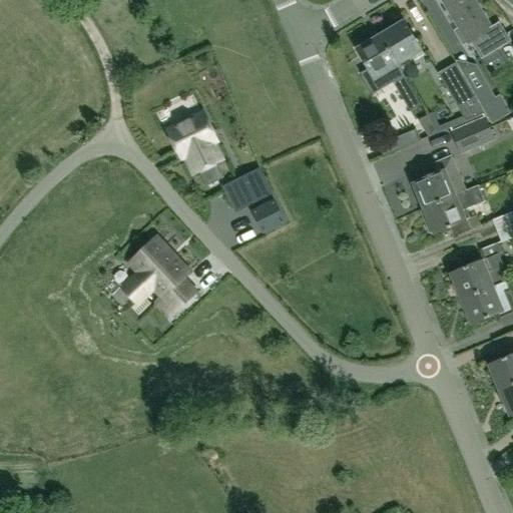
[(474,0),(441,0),(458,28),(456,30),(465,45),(467,44),(468,44),(474,41),(484,58),(512,41),(501,22),(491,28),(474,0)]
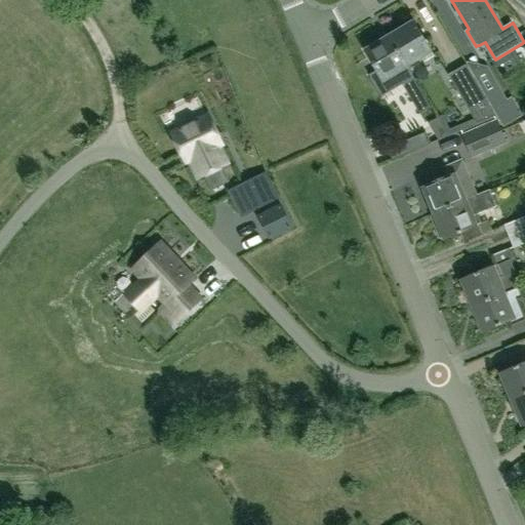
[(398,52),(407,68),(421,58),(423,63),(434,56),(413,23),(389,37),(398,52)]
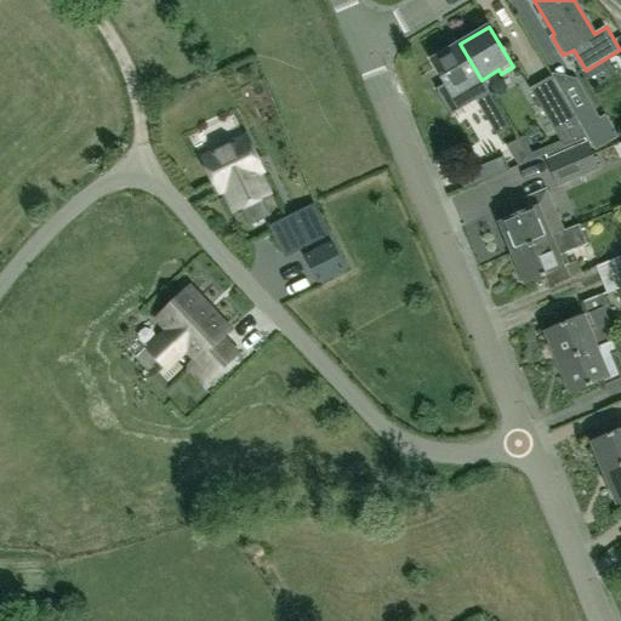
[(471,62),(460,44),(431,61),(445,85),(436,91),(451,117),(489,93),(482,80),(471,62)]
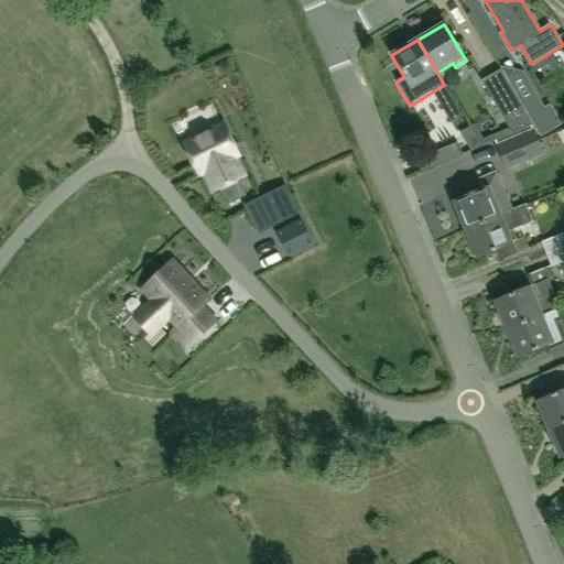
[(494,101),(513,134),(532,126),(500,71),(481,82),(483,85),(476,89),(486,106),(494,101)]
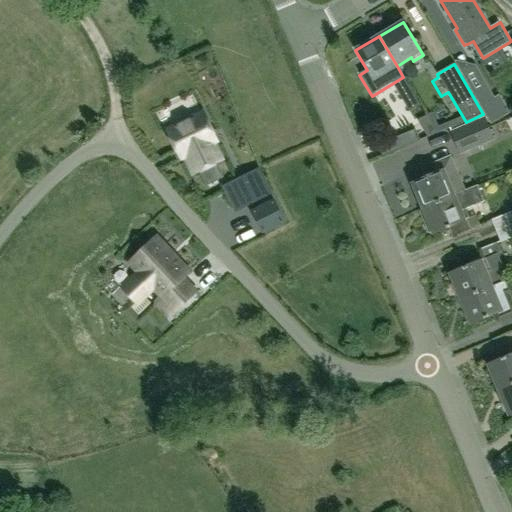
[(480,108),(491,125),(508,115),(498,98),(480,108)]
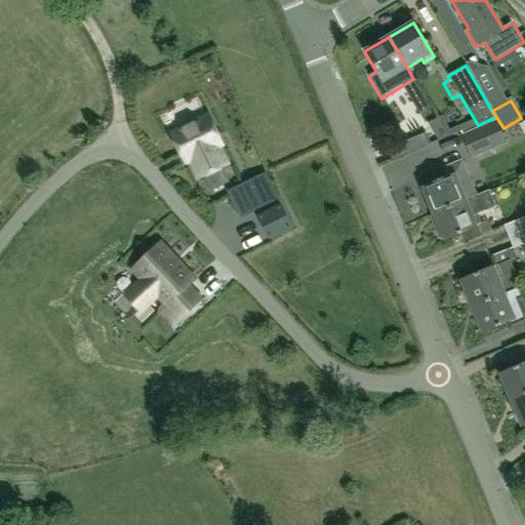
[(190,125),(171,134),(178,149),(186,163),(189,161),(194,170),(198,179),(212,172),(228,164),(223,155),(218,147),(221,145),(215,130),(208,116),(190,125)]
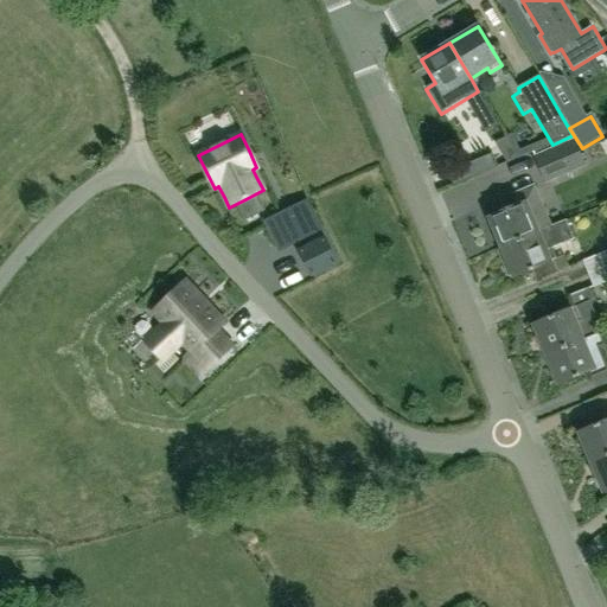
[(505,138),(518,158),(551,145),(547,138),(519,149),(511,134),(505,138)]
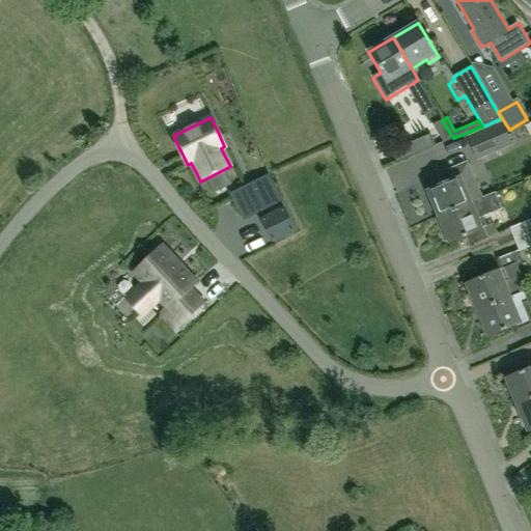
[(484,130),(468,137),(472,148),(477,160),(495,152),(511,145),(506,134),(502,122),(484,130)]
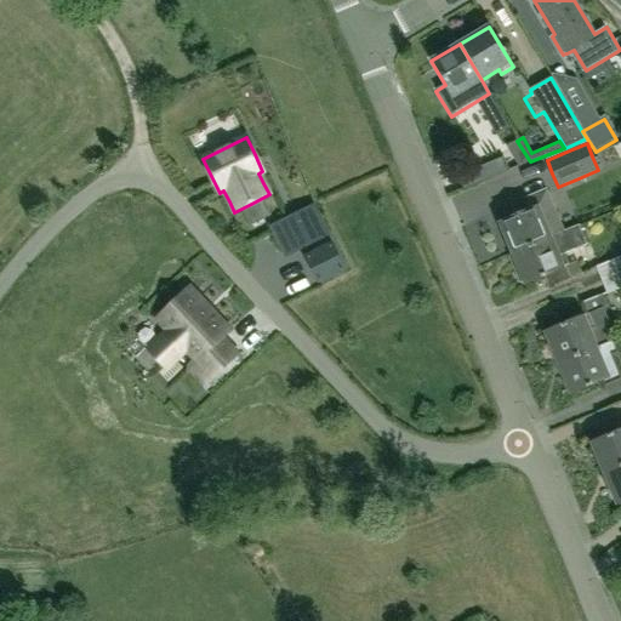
[(510,170),(505,157),(477,167),(482,181),(510,170)]
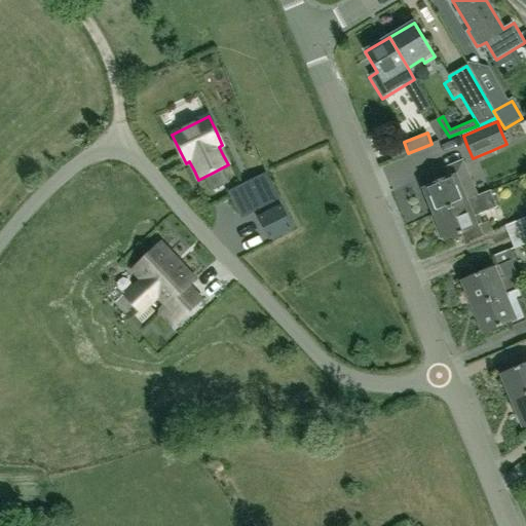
[(444,170),(448,178),(422,189),(434,215),(467,201),(466,200),(460,185),(464,184),(457,164),(444,170)]
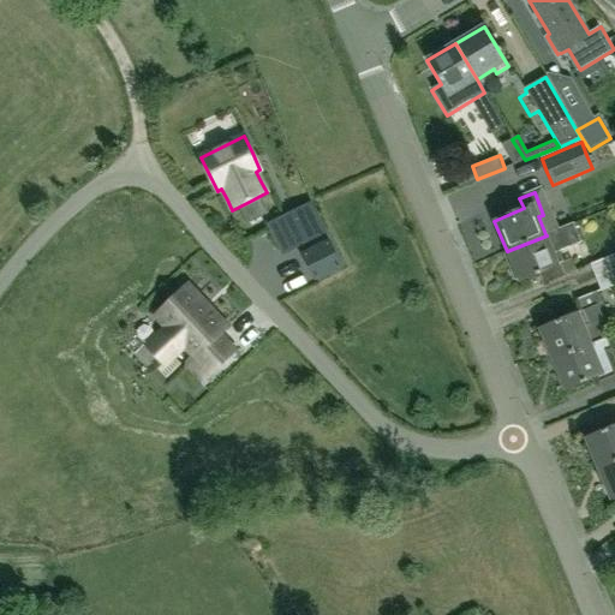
[(323,233),(308,203),(291,213),(305,242),(323,233)]
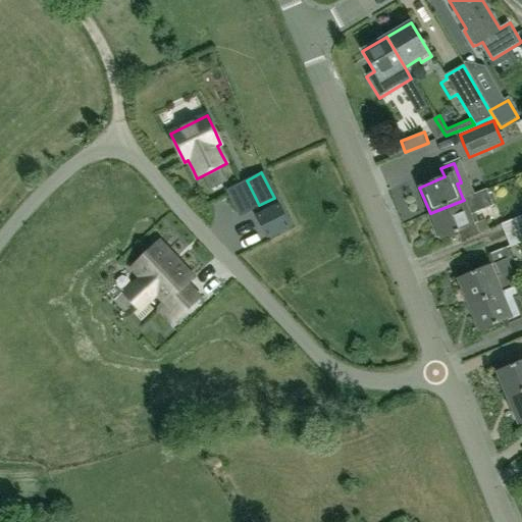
[(474,195),(463,199),(464,200),(430,213),(441,240),(459,232),(462,241),(478,233),(474,224),(478,222),(473,211),(479,209),(478,207),(489,202),(484,192),(475,196),(474,195)]
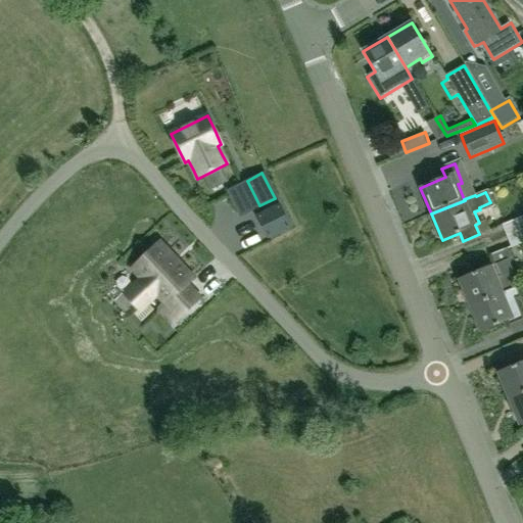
[(279,207),(257,219),(266,236),(288,225),(279,207)]
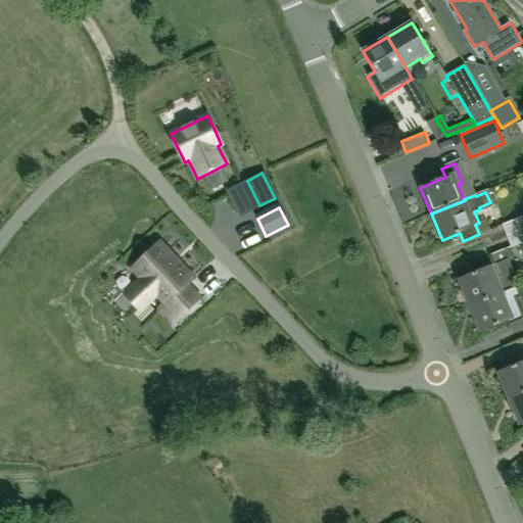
[(522,229),(522,216),(502,225),(507,236),(522,229)]
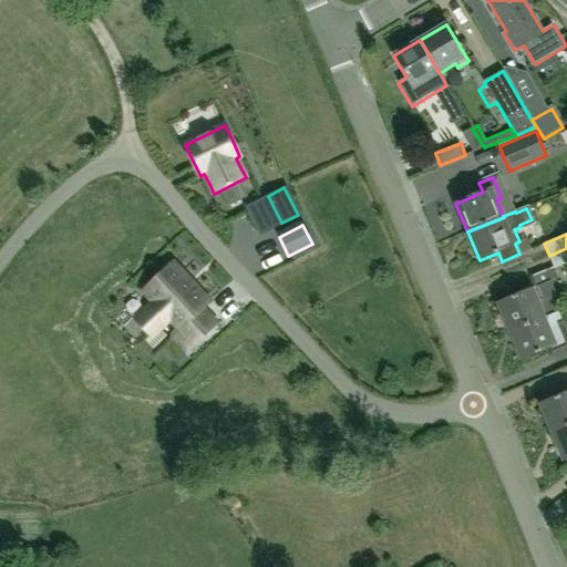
[(566,264),(566,248),(549,256),(555,269),(566,264)]
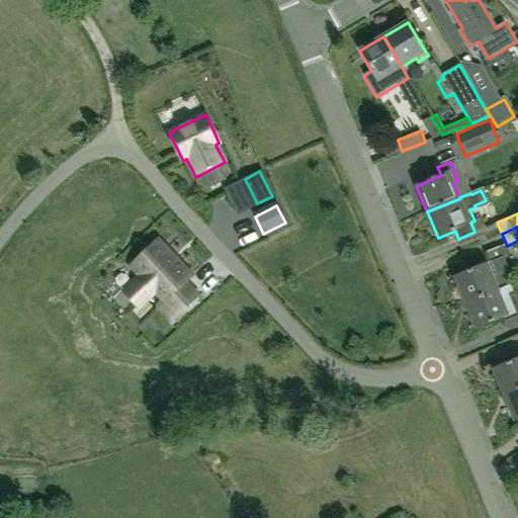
[(137,282),(149,295),(156,288),(165,298),(158,306),(172,320),(197,295),(185,282),(191,276),(158,241),(133,265),(144,275),(137,282)]
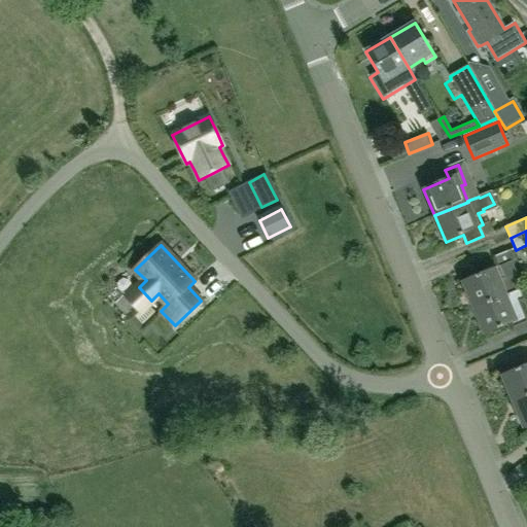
[(512,261),(495,268),(462,282),(472,308),(506,294),(523,288),(512,261)]
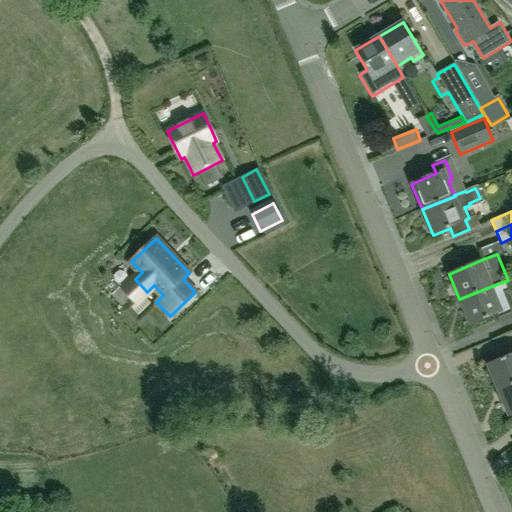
[(492,286),(459,299),(470,325),(502,311),(492,286)]
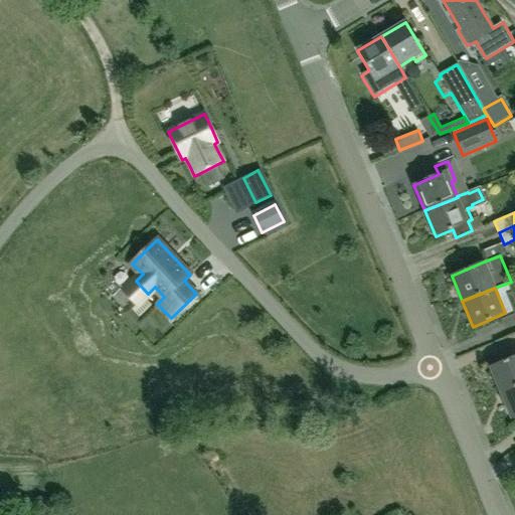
[(501,393),(514,386),(514,356),(490,367),(501,393)]
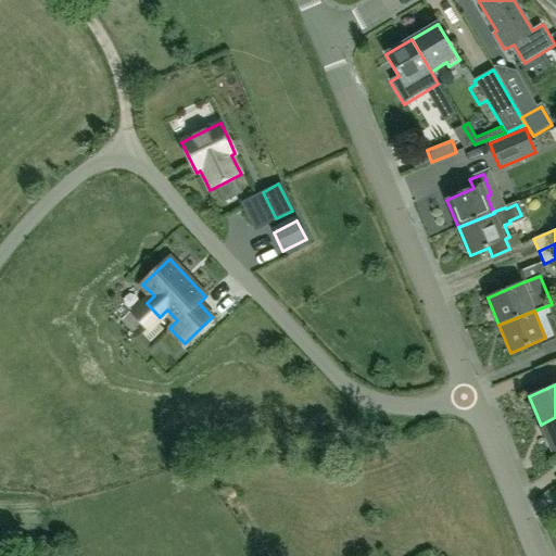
[(555,417),(541,425),(552,452),(555,450),(555,417)]
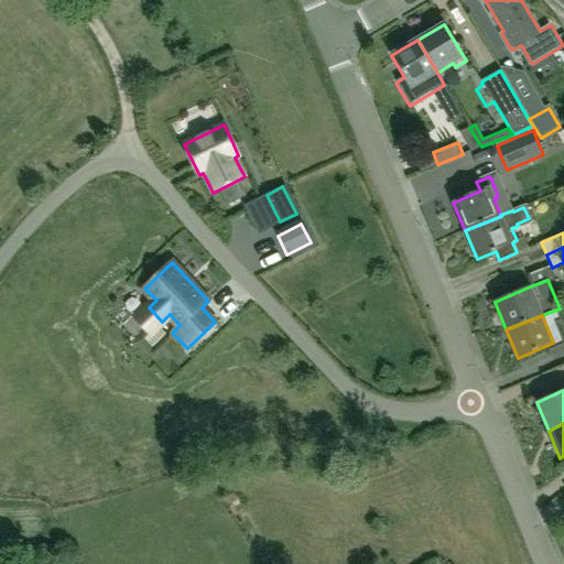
[(391,446),(400,444),(398,434),(388,436),(391,446)]
